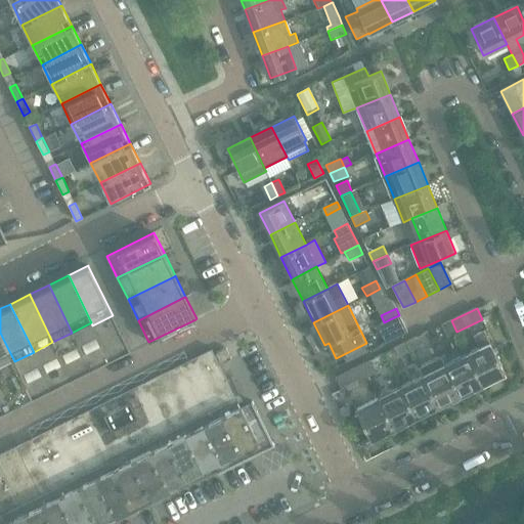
[(113,315),(92,325),(96,333),(117,322),(113,315)]
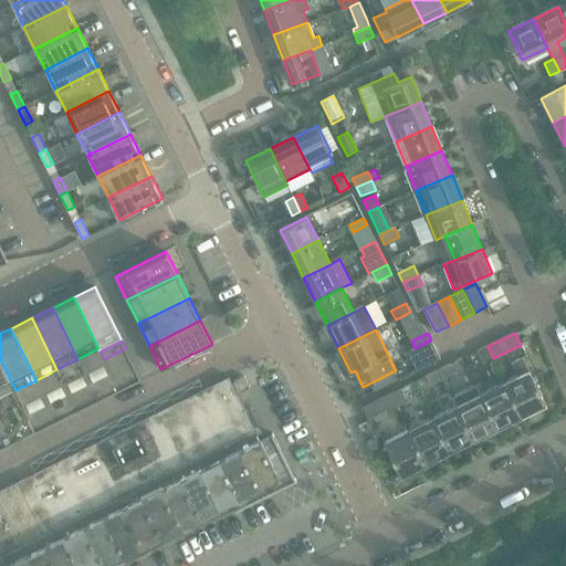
[(440,358),(431,341),(426,343),(415,348),(408,352),(417,370),(440,358)]
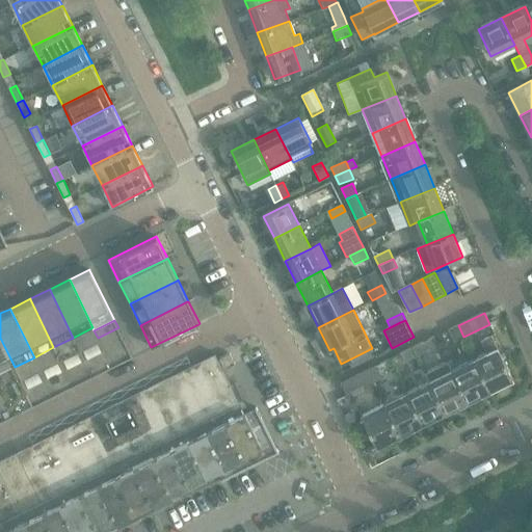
[(463,337),(458,325),(449,330),(455,341),(463,337)]
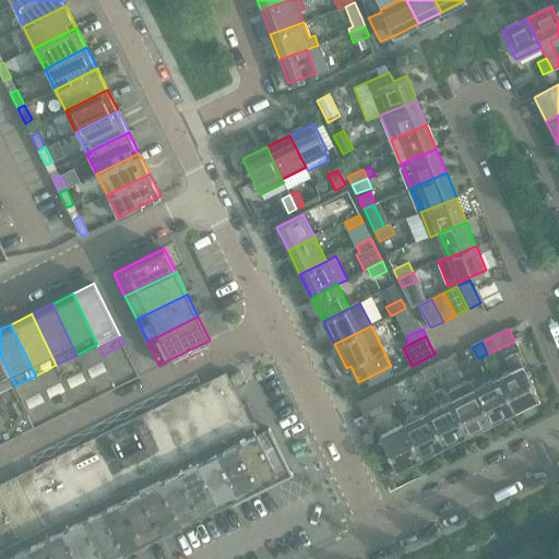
[(97,344),(76,355),(97,395),(118,385),(114,377),(109,369),(106,363),(103,355),(98,347),(97,344)]
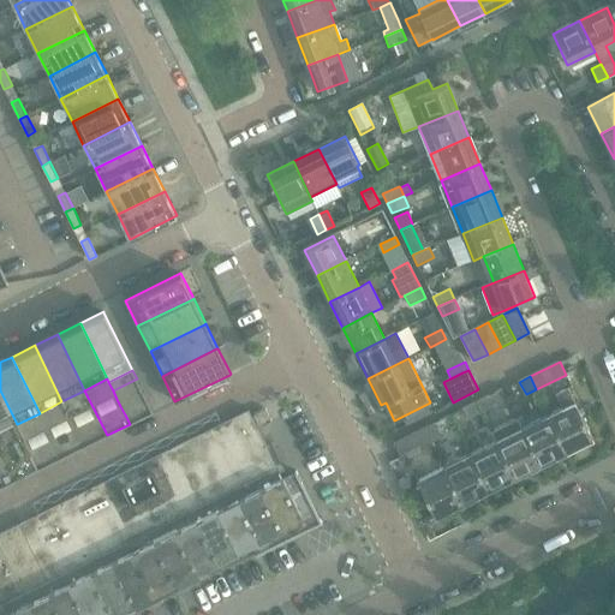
[(137,378),(113,390),(117,399),(141,387),(137,378)]
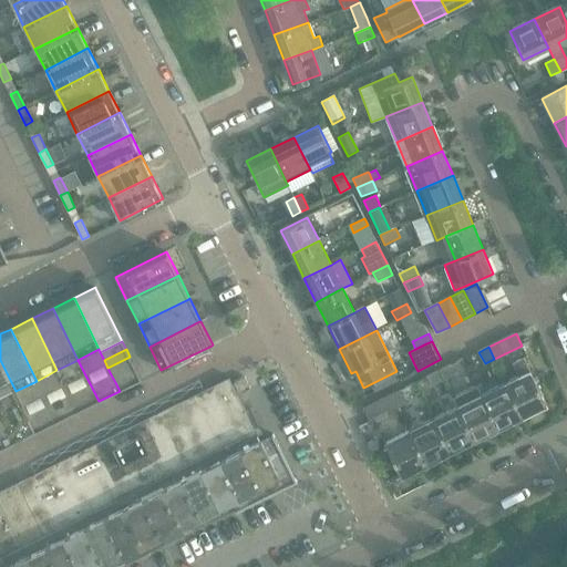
[(130,357),(107,368),(111,374),(133,363),(130,357)]
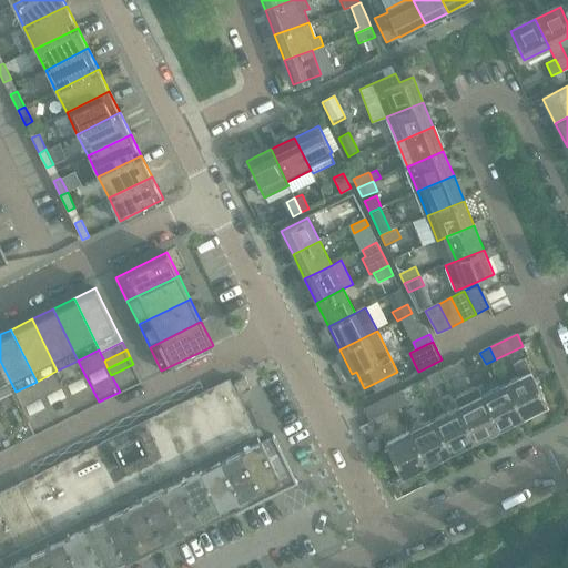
[(457,363),(440,372),(445,381),(468,368),(465,359),(464,359),(457,363)]
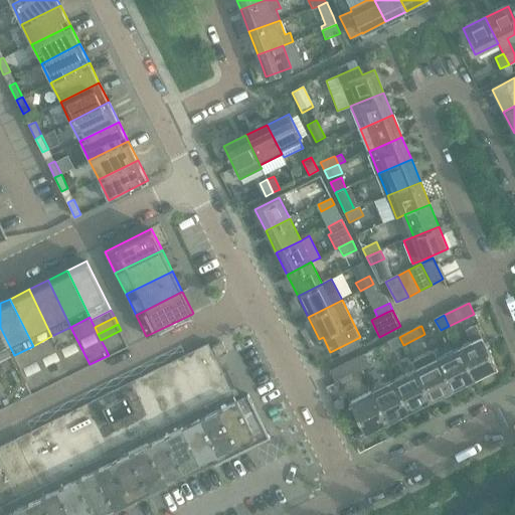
[(0,362),(14,355),(0,327),(0,362)]
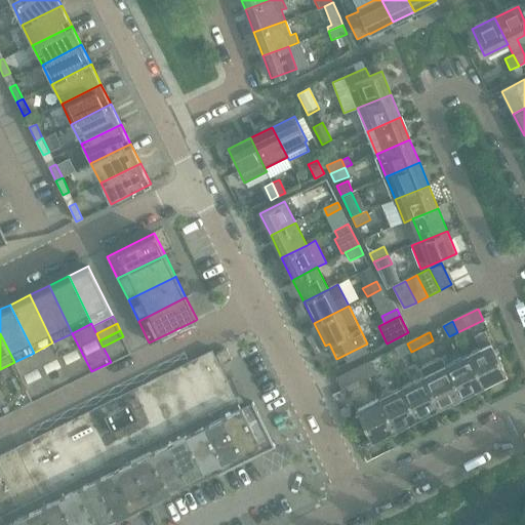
[(72,333),(52,342),(72,381),(91,371),(72,333)]
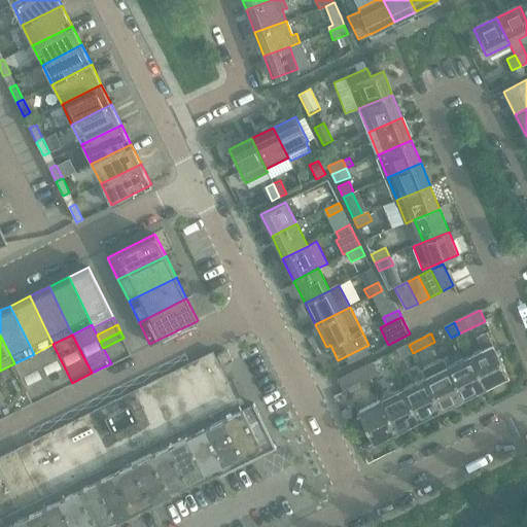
[(510,377),(489,337),(480,341),(484,349),(470,355),(487,388),(510,377)]
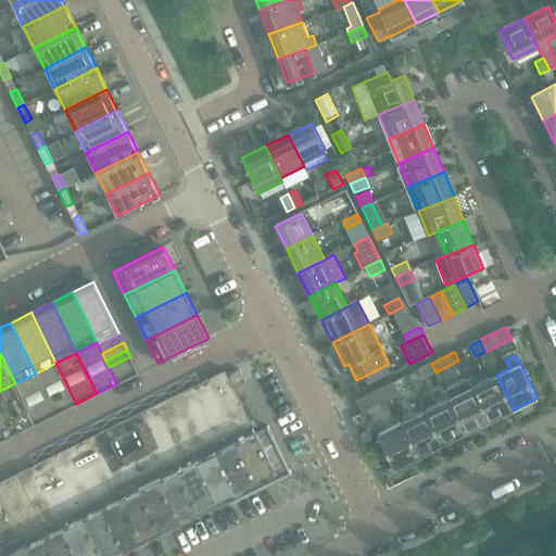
[(130,356),(109,367),(113,375),(135,364),(130,356)]
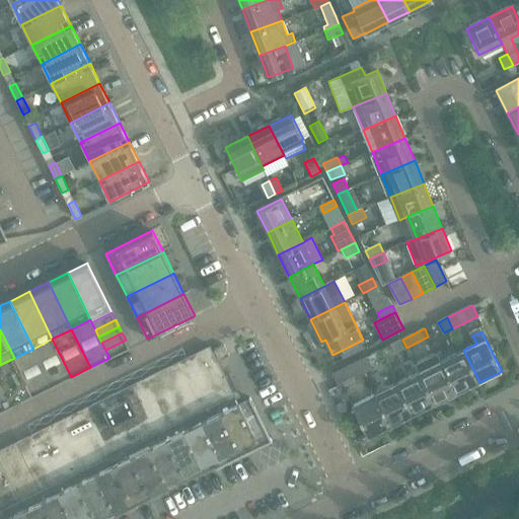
[(52,339),(33,349),(52,386),(71,377),(52,339)]
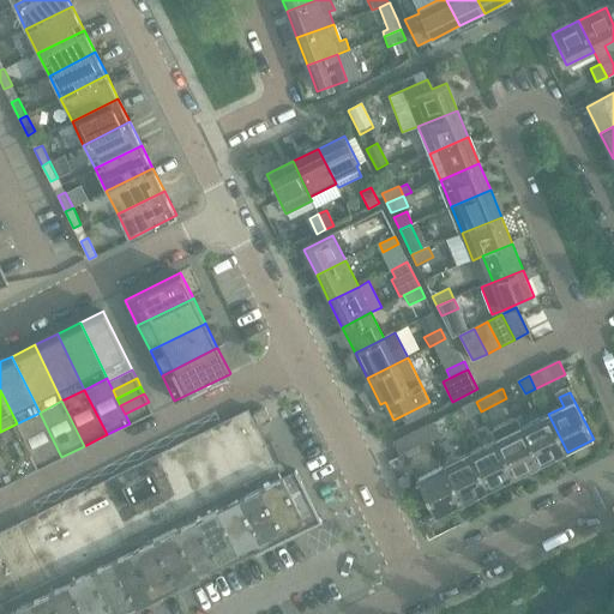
[(149,402),(125,414),(130,423),(154,411),(149,402)]
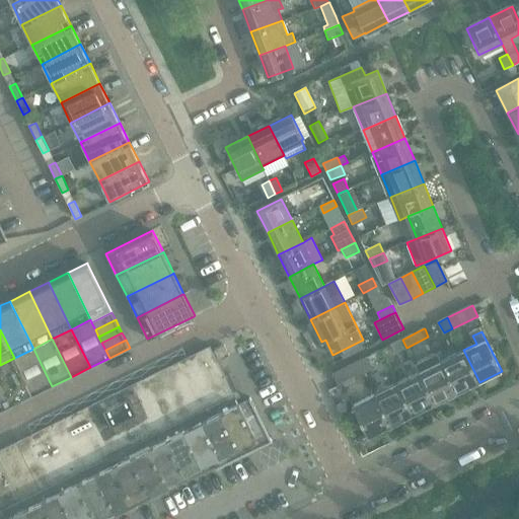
[(406,348),(402,340),(390,346),(395,355),(406,349),(406,348)]
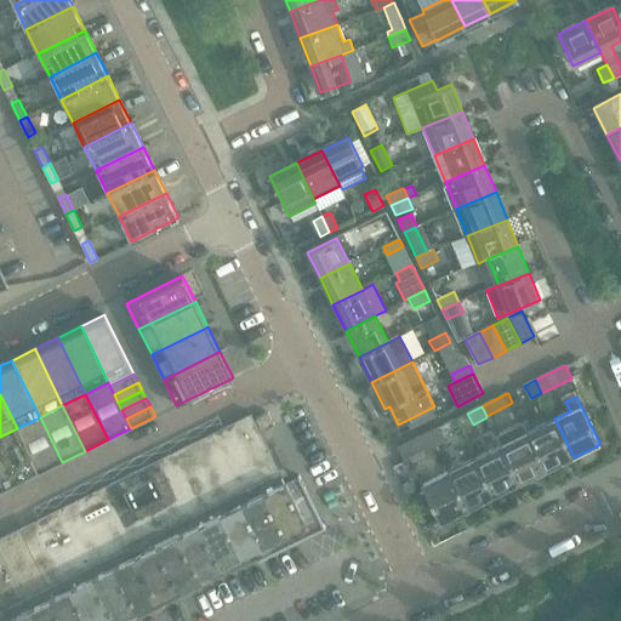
[(274,426),(268,412),(255,420),(262,432),(274,426)]
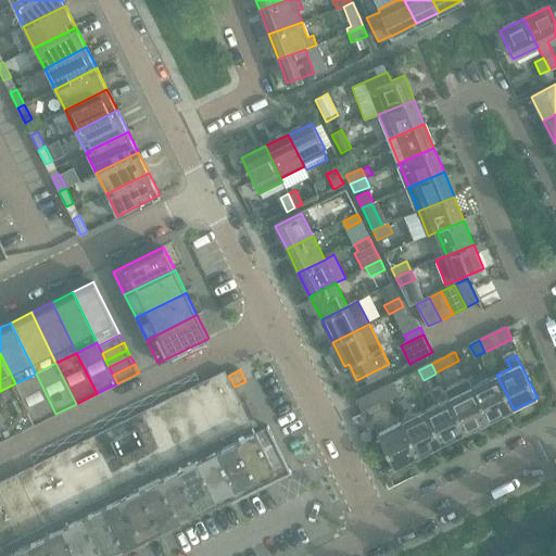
[(95,555),(253,477),(255,482),(275,472),(273,468),(274,468),(225,370),(0,481),(0,555),(95,555)]
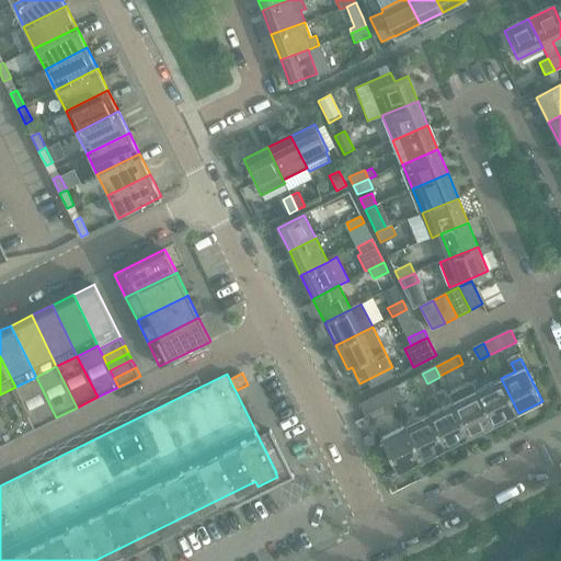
[(36,377),(15,387),(35,428),(56,418),(36,377)]
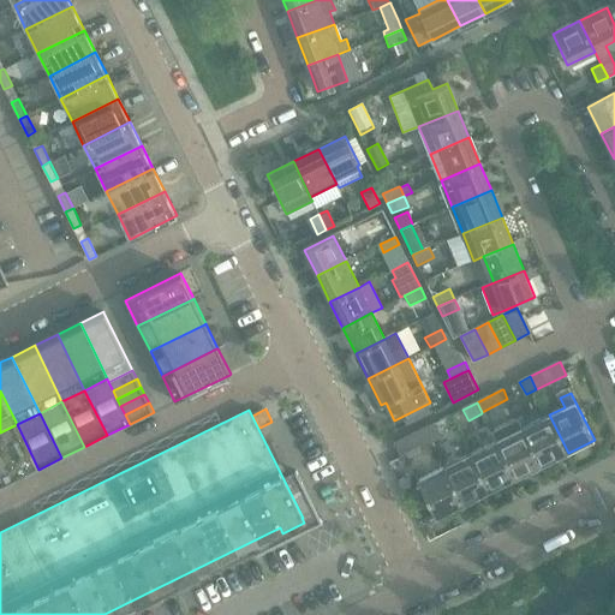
[(568,453),(549,415),(523,429),(542,466),(568,453)]
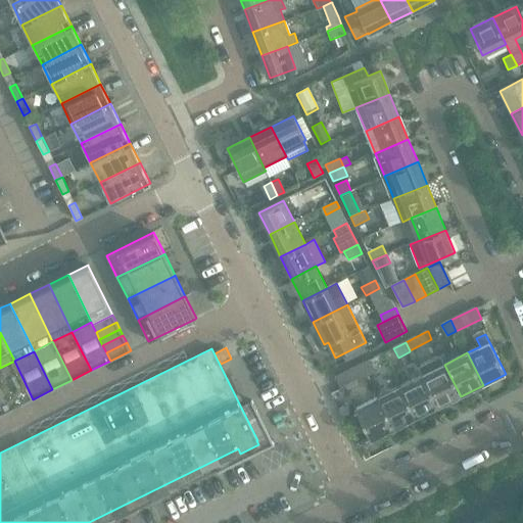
[(418,367),(422,375),(439,408),(461,396),(444,365),(440,357),(418,367)]
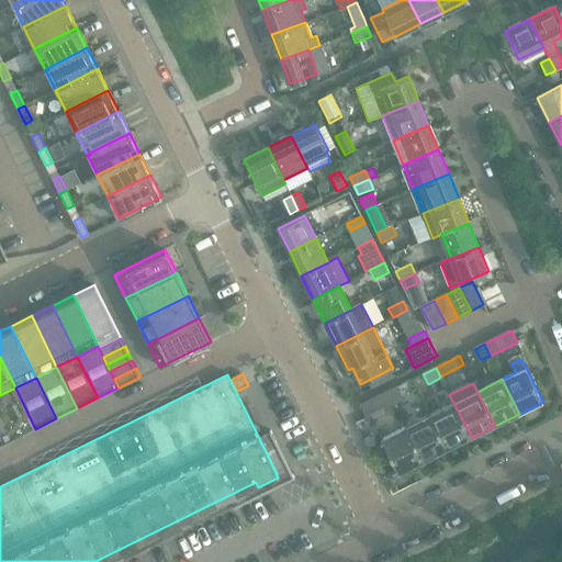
[(405,398),(398,386),(388,392),(394,404),(405,398)]
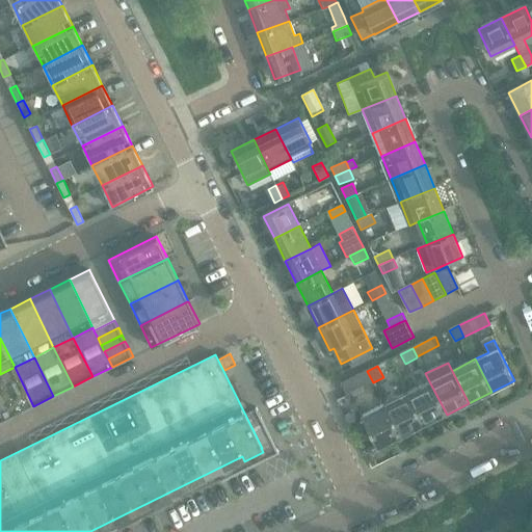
[(15,367),(0,374),(0,388),(14,416),(33,406),(15,367)]
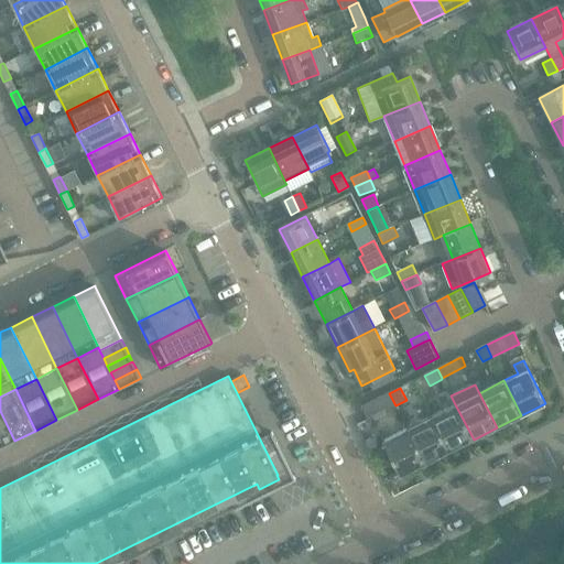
[(396,405),(389,393),(380,398),(387,410),(396,405)]
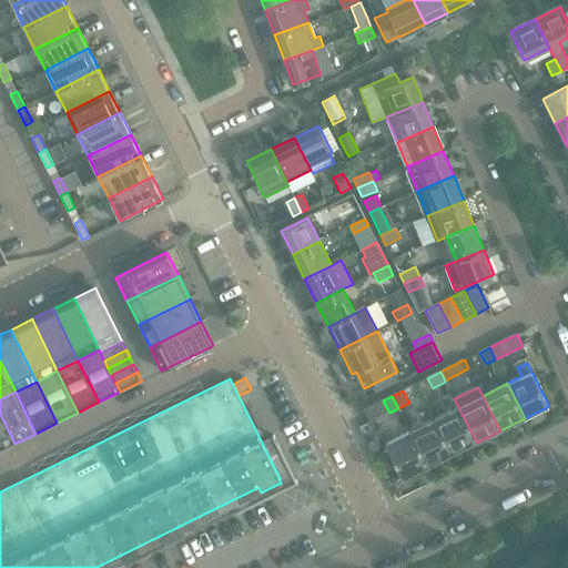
[(373,421),(389,413),(383,401),(366,408),(373,421)]
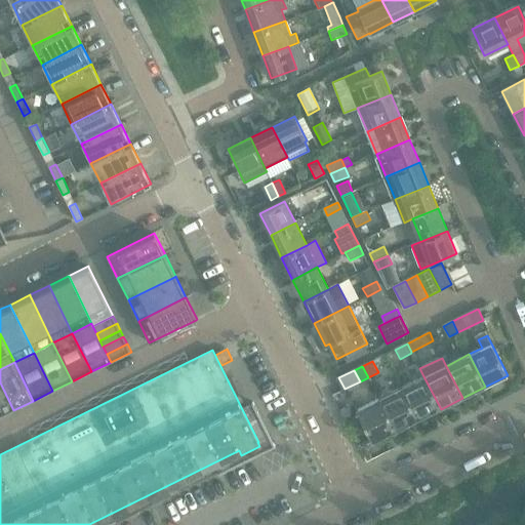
[(441,409),(423,376),(401,388),(418,420),(441,409)]
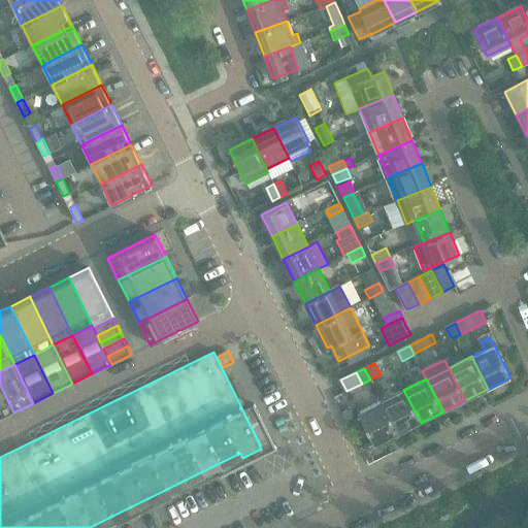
[(0,419),(13,413),(0,385),(0,419)]
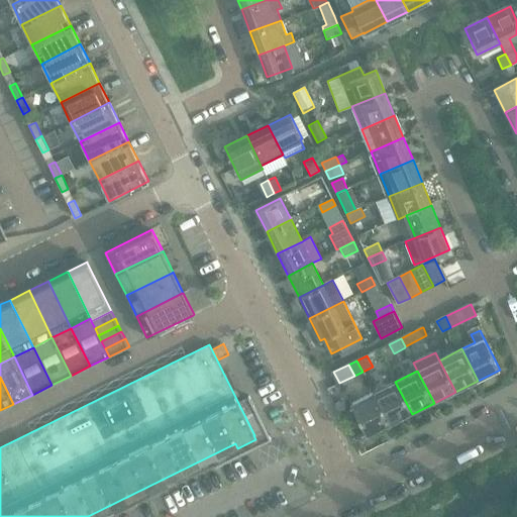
[(412,414),(395,382),(374,393),(390,425),(412,414)]
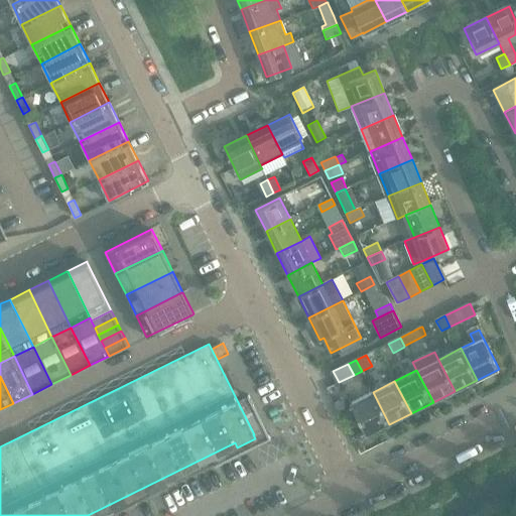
[(389,424),(373,392),(351,402),(367,434),(389,424)]
